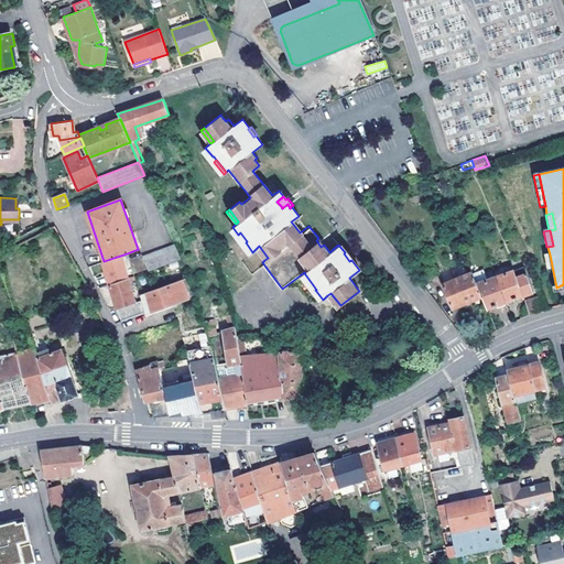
[(243,245),(246,242),(247,241),(240,232),(238,235),(237,236),(243,245)]
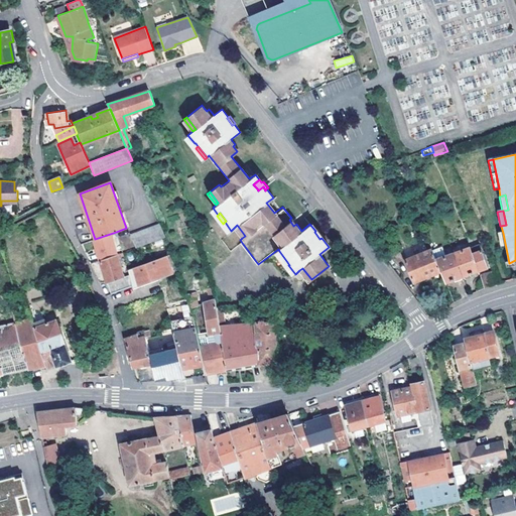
[(129,236),(133,249),(165,238),(159,225),(129,236)]
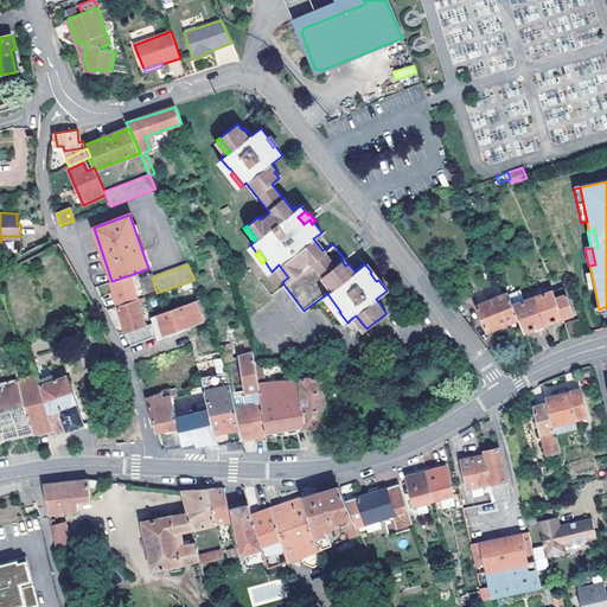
[(279,264),(275,268),(285,280),(288,278),(279,264)]
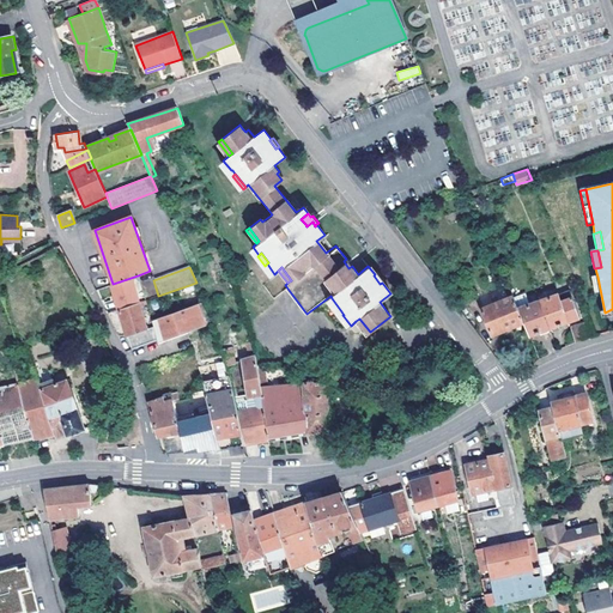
[(380,284),(382,283),(383,281),(377,273),(375,274),(374,275),(380,284)]
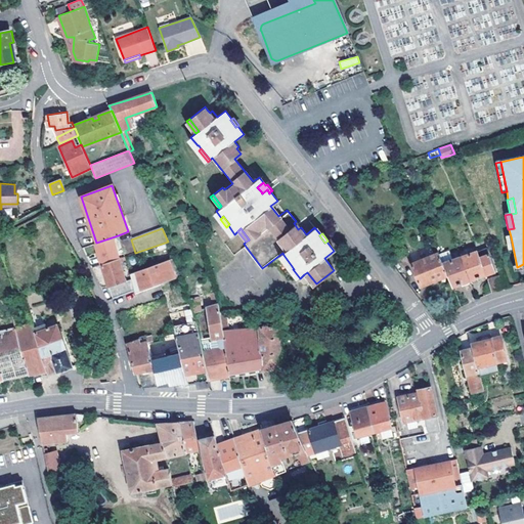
[(95,244),(98,253),(98,256),(101,264),(119,259),(112,237),(96,243),(95,244)]
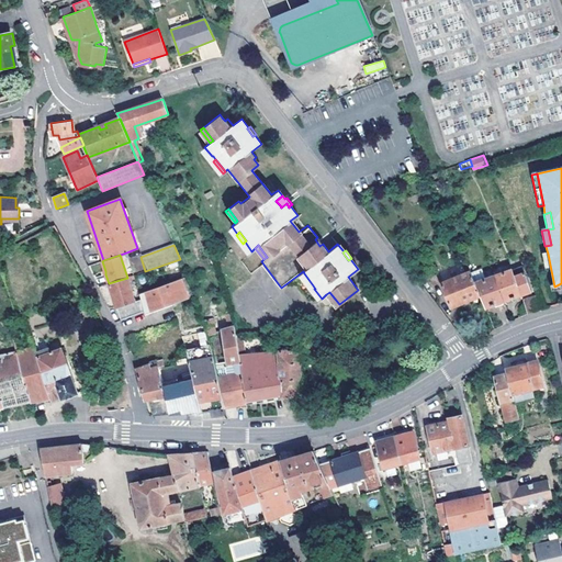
[(450,306),(480,294),(472,277),(465,261),(436,273),(450,306)]
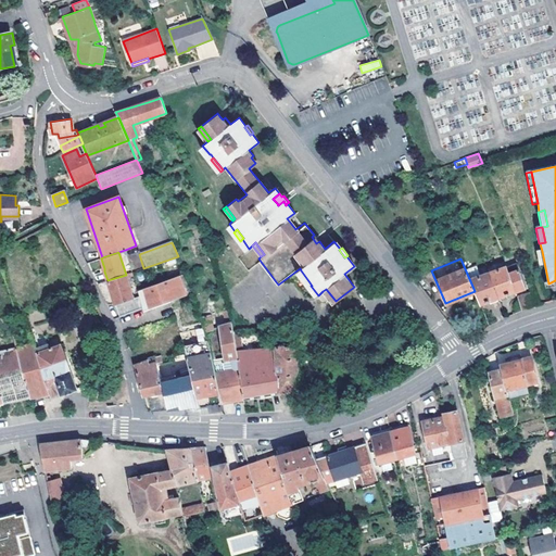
[(516,263),(488,273),(497,298),(525,287),(516,263)]
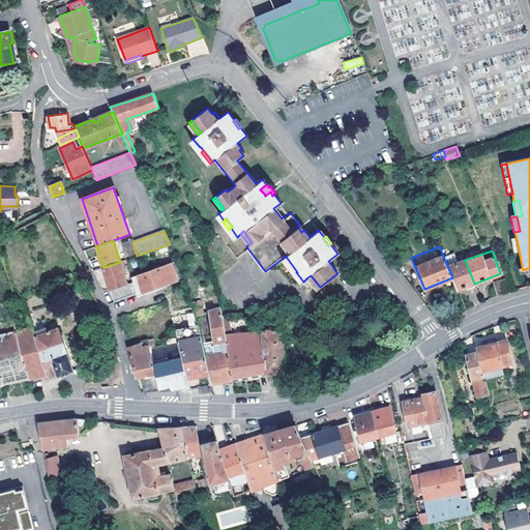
[(445,261),(452,277),(457,290),(474,284),(465,260),(459,262),(457,257),(445,261)]
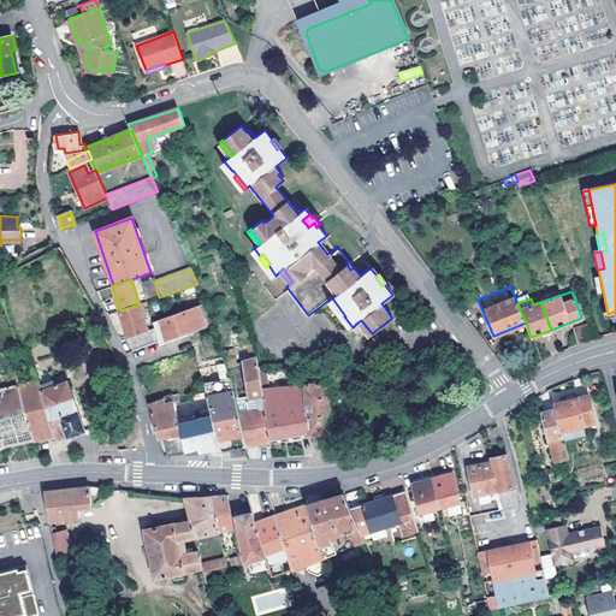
[(343,313),(333,300),(331,303),(341,315),(343,313)]
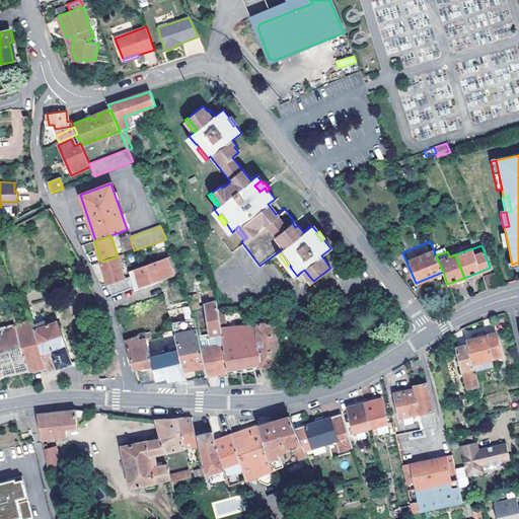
[(121,258),(120,255),(118,256),(100,262),(110,296),(133,289),(130,277),(124,279),(119,260),(121,258)]
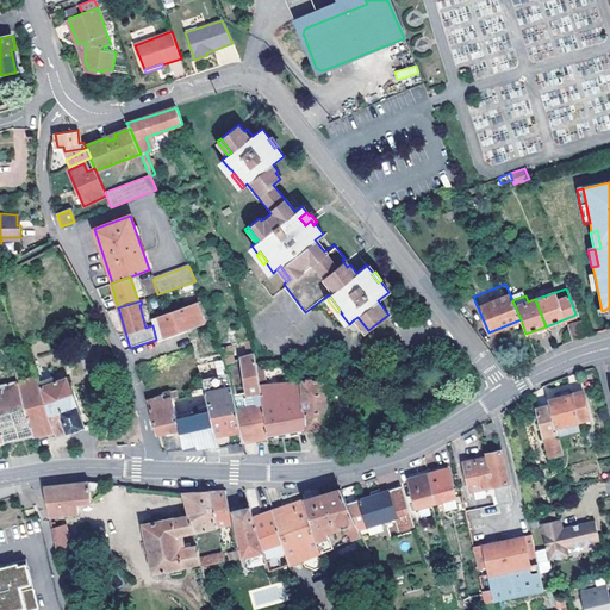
[(153,325),(156,340),(186,329),(185,325),(201,319),(195,303),(150,319),(153,325)]
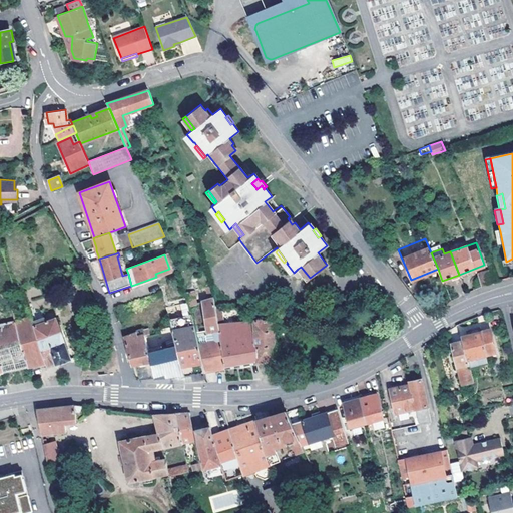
[(503,262),(504,267),(512,265),(512,259),(506,262),(503,262)]
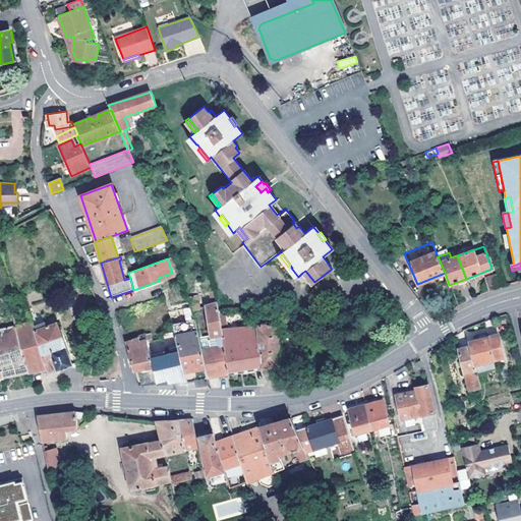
[(311,285),(314,282),(305,271),(302,273),(311,285)]
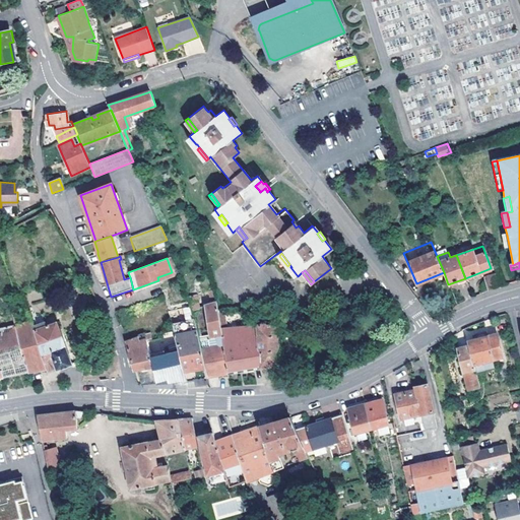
[(189,297),(190,300),(191,307),(192,312),(203,309),(202,306),(199,306),(197,298),(196,296),(189,297)]
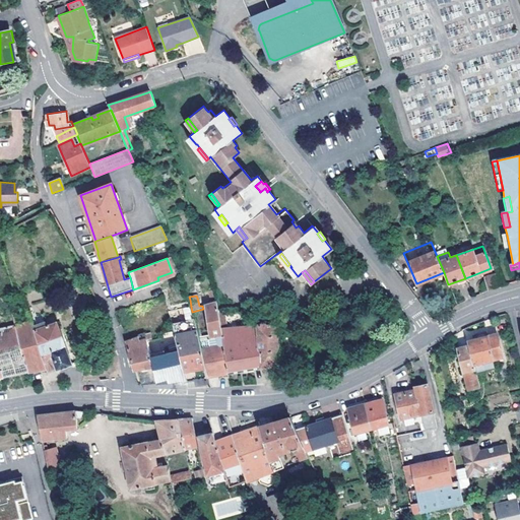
[(356,299),(343,300),(344,308),(356,307),(356,299)]
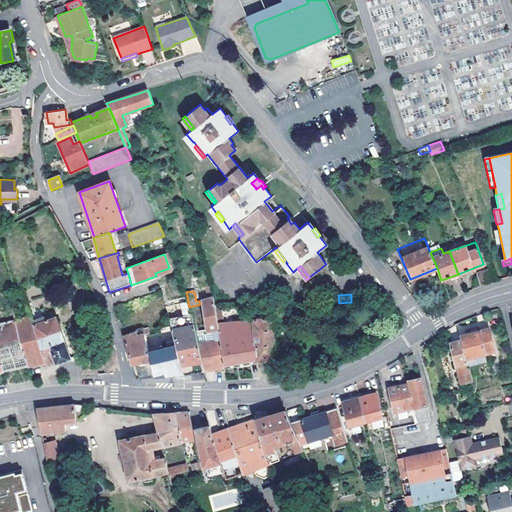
[(204,331),(195,332),(205,371),(214,370),(226,367),(216,308),(214,298),(210,299),(203,301),(208,332),(213,332),(215,342),(207,343),(205,334),(204,331)]
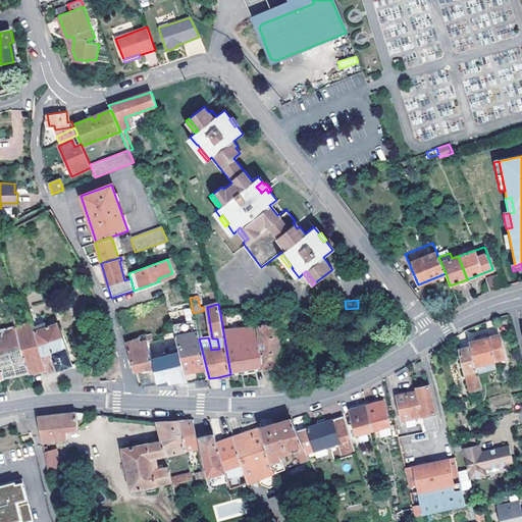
[(209,378),(199,338),(193,313),(192,308),(186,309),(190,321),(172,326),(174,333),(188,382),(194,381),(199,380),(209,378)]
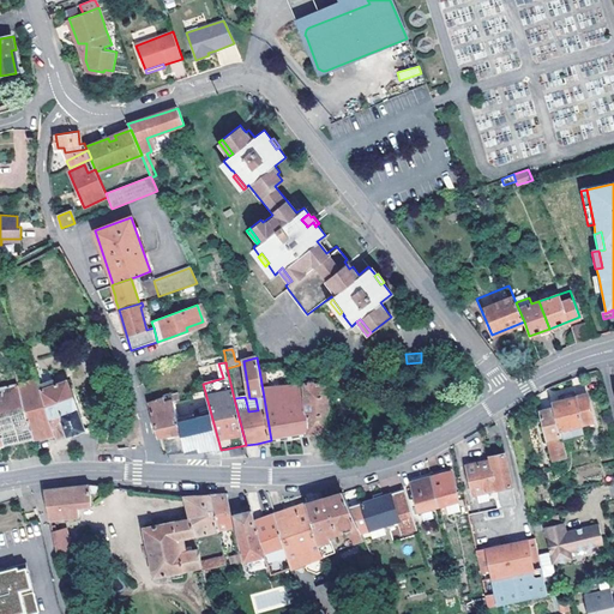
[(308,434),(302,384),(296,385),(269,387),(265,368),(259,369),(271,440),(286,438),(308,434)]
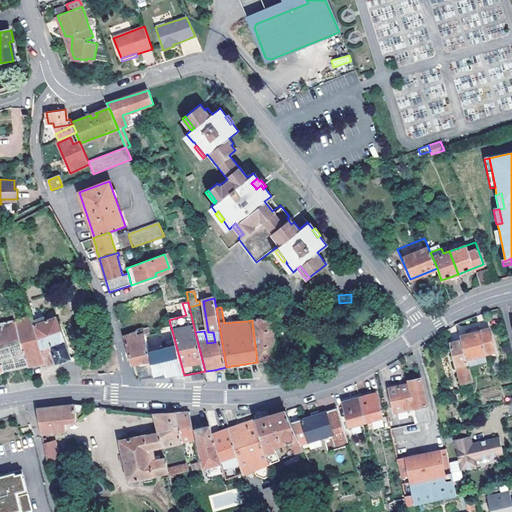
[(13,312),(15,320),(28,366),(28,367),(42,364),(45,363),(33,325),(30,316),(20,319),(18,316),(23,314),(22,310),(13,312)]
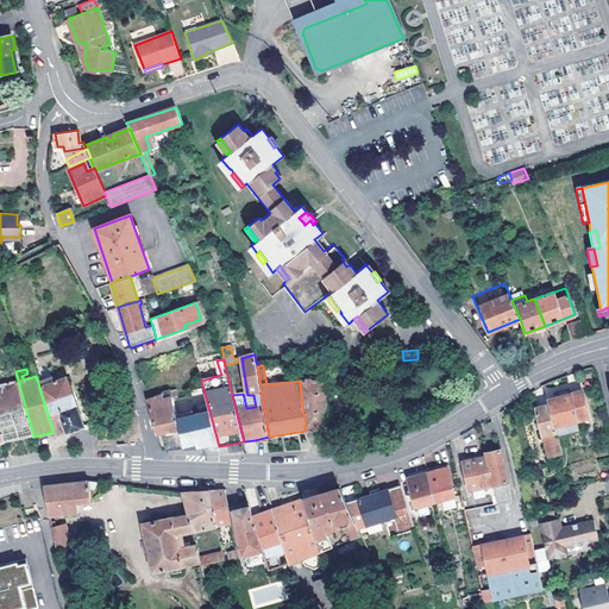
[(302,381),(300,381),(306,431),(327,427),(327,370),(303,372),(302,381)]
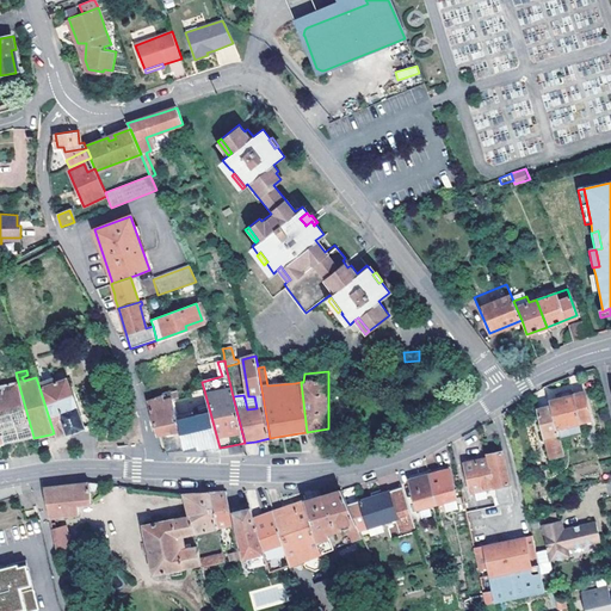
[(54,433),(55,436),(68,431),(68,433),(85,427),(66,380),(39,388),(54,433)]
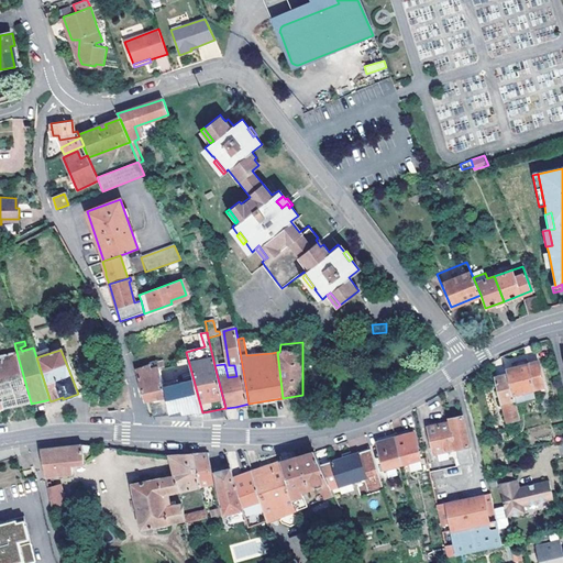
[(8,355),(20,405),(22,405),(31,403),(17,352),(8,355)]
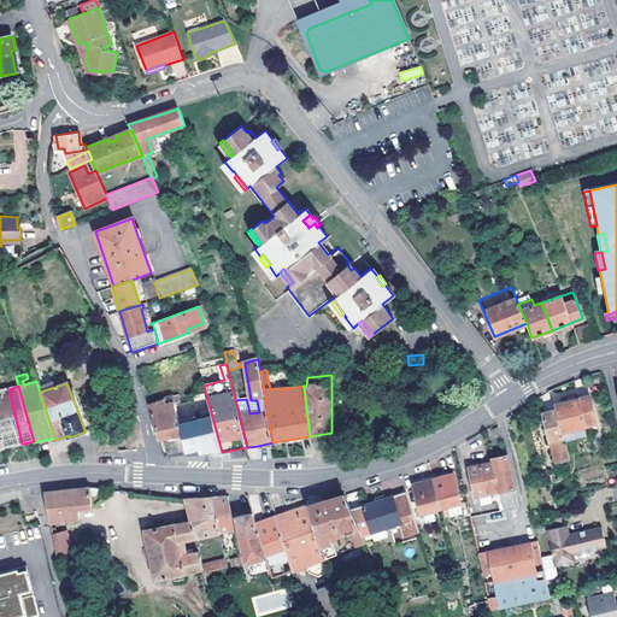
[(0,428),(5,447),(18,445),(22,444),(9,389),(1,391),(0,391),(0,428)]
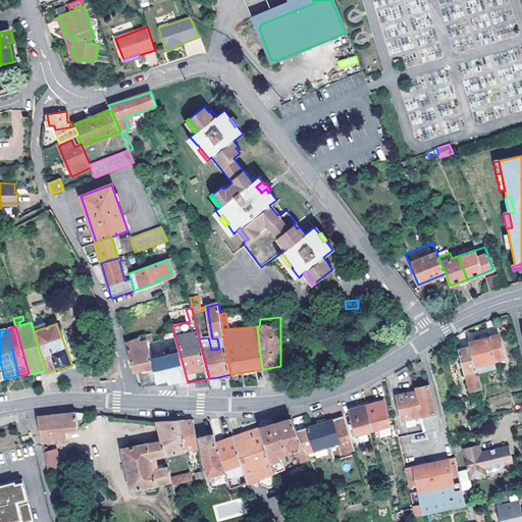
[(184,382),(188,382),(174,333),(169,335),(172,350),(155,354),(152,343),(147,345),(158,384),(184,382)]
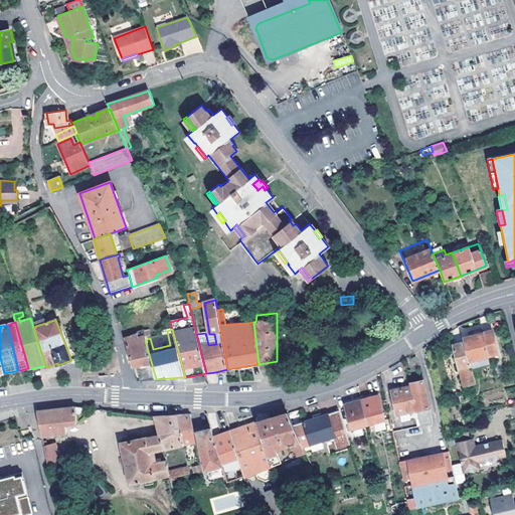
[(465,342),(469,361),(487,356),(499,354),(493,331),(482,334),(474,336),(464,338),(465,342)]
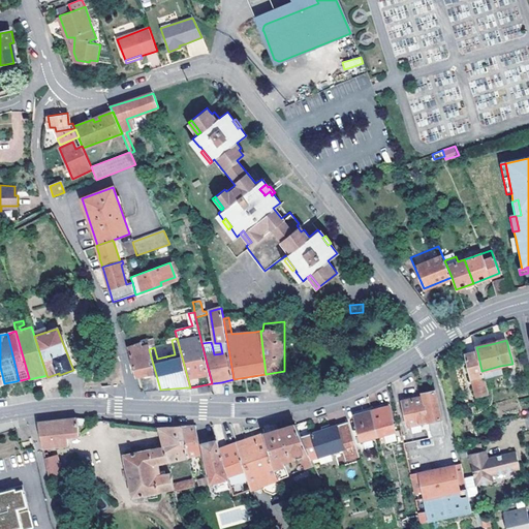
[(144,392),(160,390),(149,349),(154,347),(152,341),(128,347),(136,377),(139,376),(144,392)]
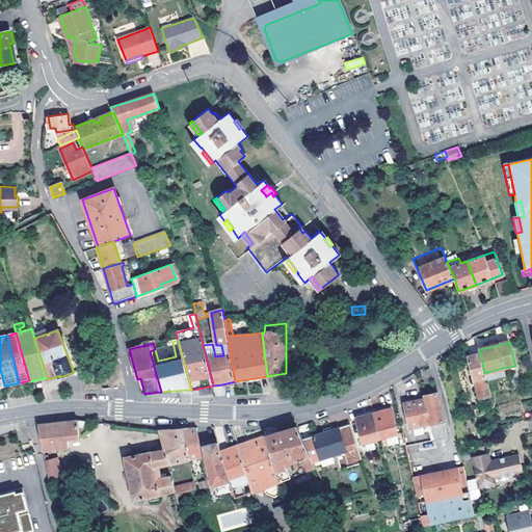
[(490,397),(486,381),(484,373),(480,353),(468,356),(478,400),(490,397)]
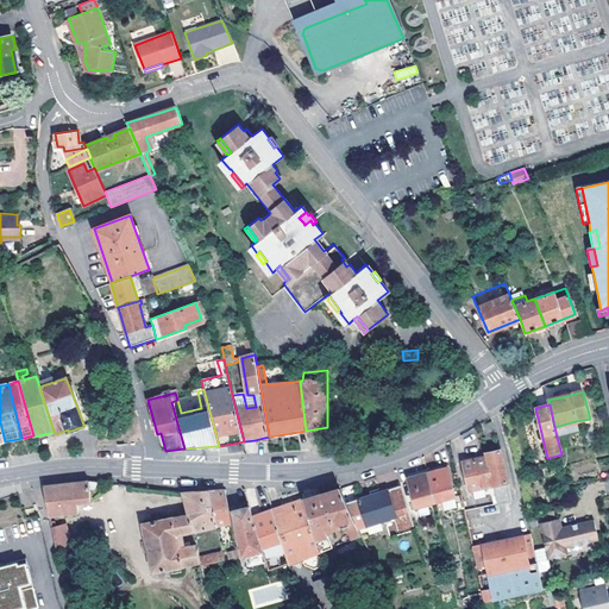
[(554,427),(557,437),(578,432),(576,421),(554,427)]
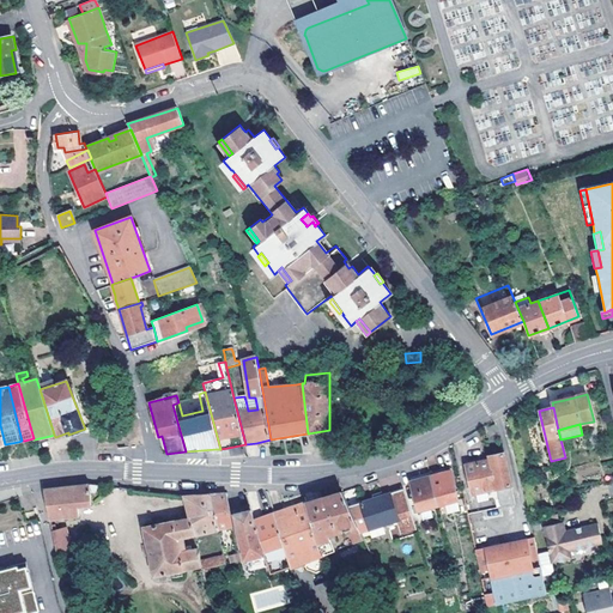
[(489,460),(496,490),(498,498),(501,508),(513,505),(509,486),(503,454),(487,456),(489,460)]
